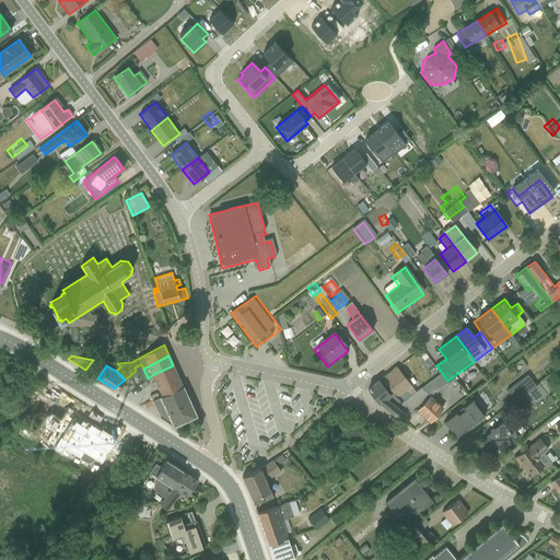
[(152,375),(158,386),(178,376),(173,365),(152,375)]
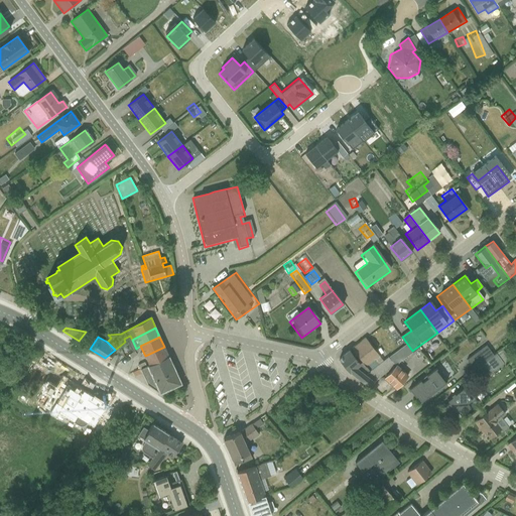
[(352,350),(339,359),(349,374),(362,364),(366,369),(382,358),(367,338),(352,350)]
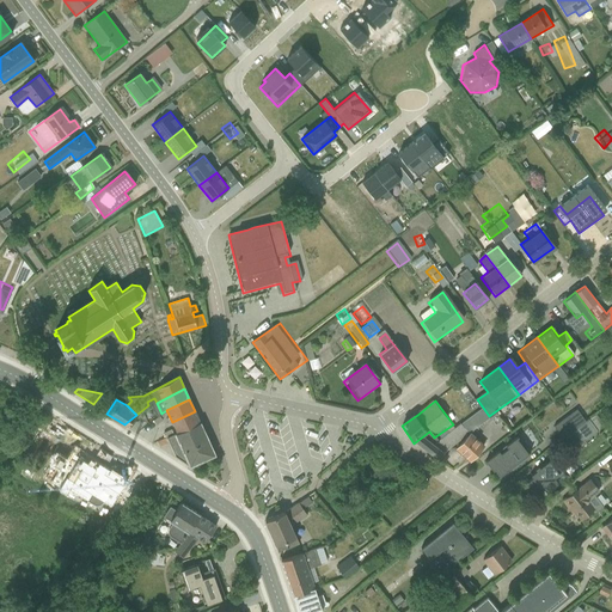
[(554,427),(570,450),(593,433),(576,410),(554,427)]
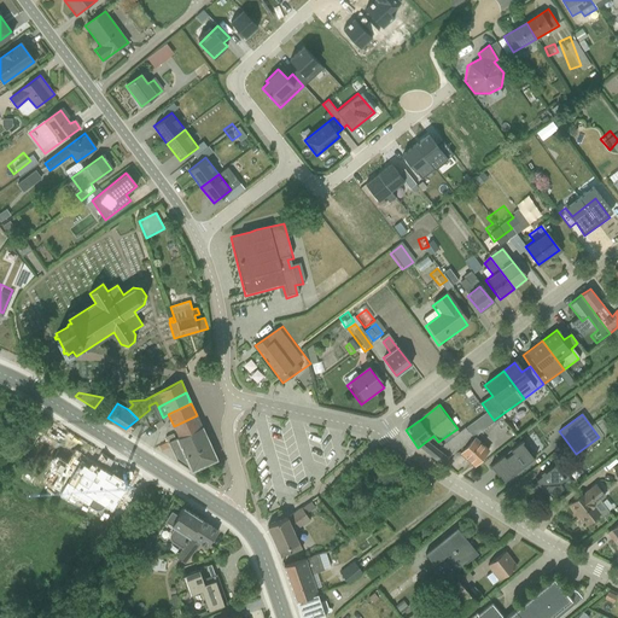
[(202,426),(197,415),(174,426),(179,437),(185,435),(202,426)]
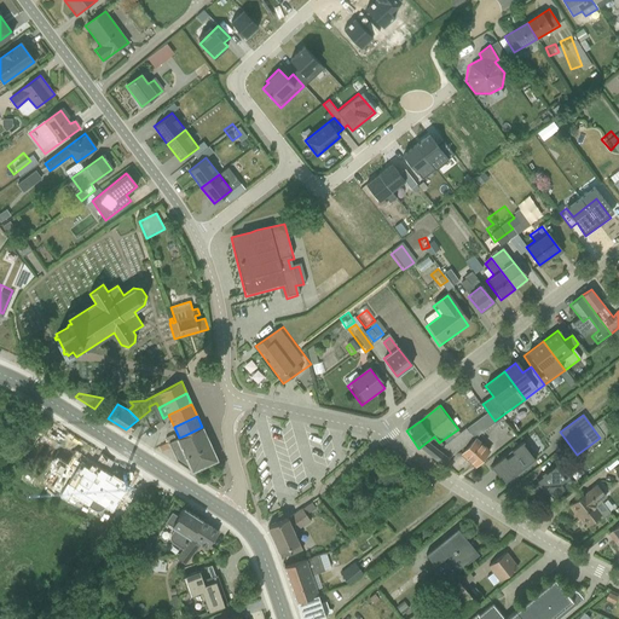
[(200,468),(217,460),(202,427),(185,435),(192,451),(200,468)]
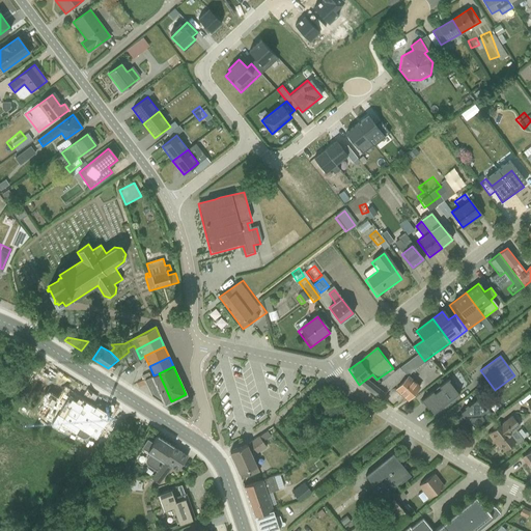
[(165,387),(159,373),(154,375),(145,380),(150,392),(165,387)]
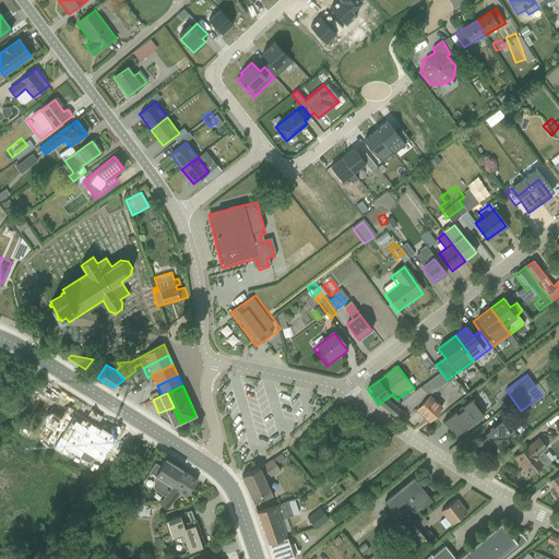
[(416,409),(428,420),(441,406),(429,395),(416,409)]
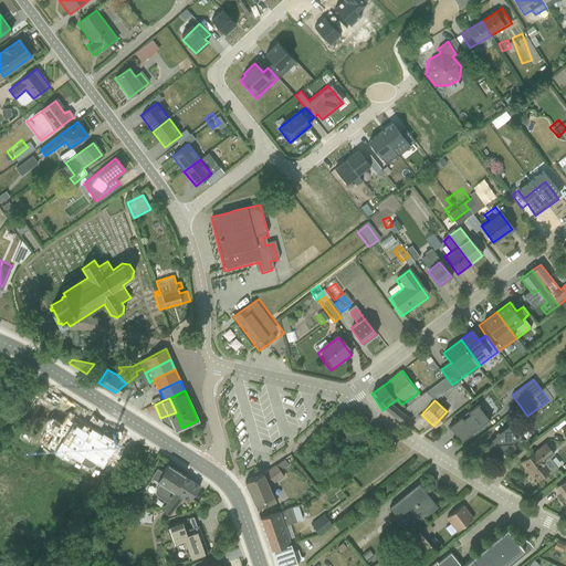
[(449,428),(459,441),(488,420),(477,406),(449,428)]
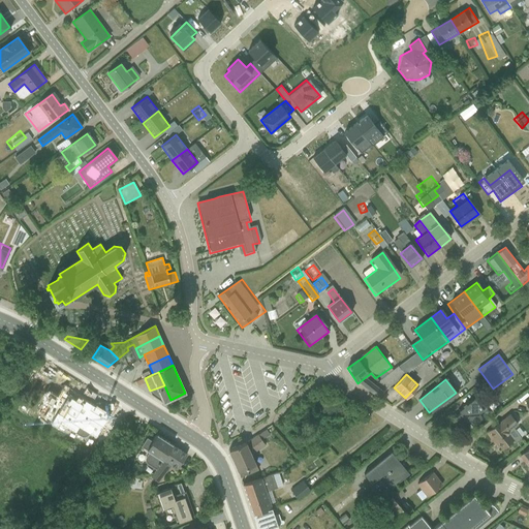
[(164,385),(150,391),(151,394),(164,403),(170,400),(164,385)]
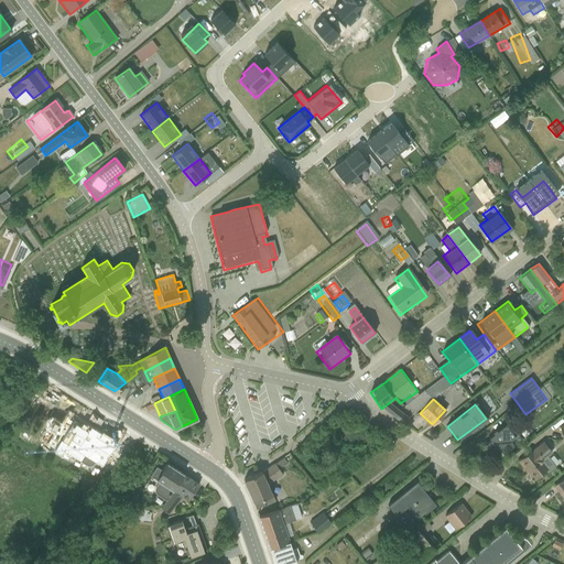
[(495,447),(500,454),(512,445),(509,441),(513,437),(505,425),(488,438),(489,441),(478,449),(484,456),(495,447)]
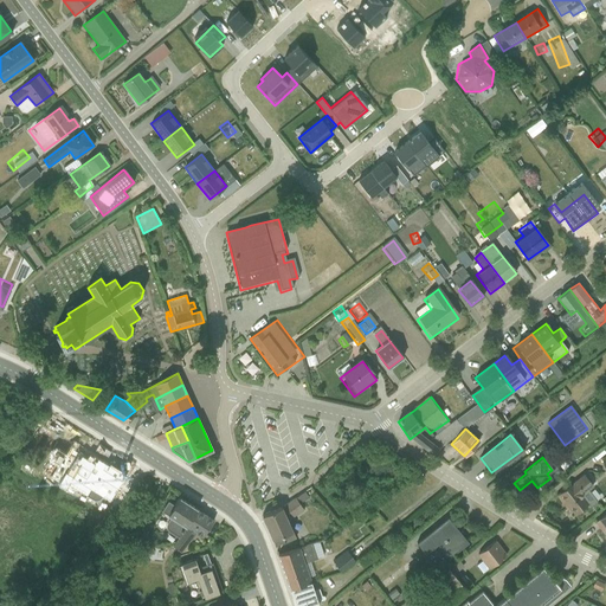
[(595,489),(584,475),(558,496),(574,517),(590,505),(584,498),(595,489)]
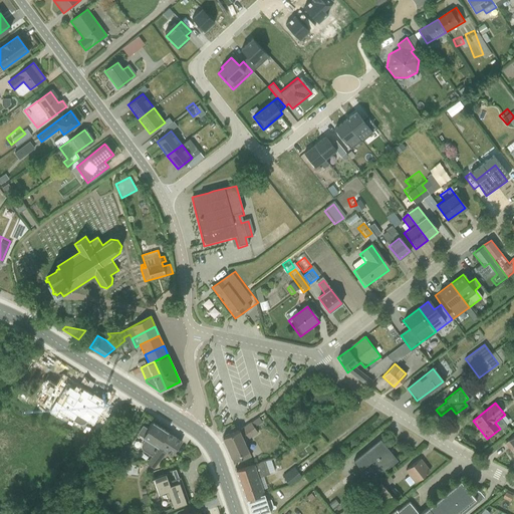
[(239,430),(237,431),(244,441),(256,433),(253,427),(266,419),(263,414),(239,430)]
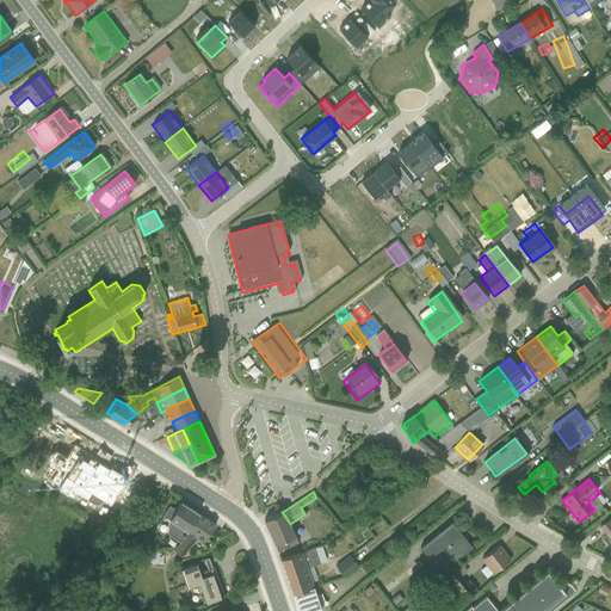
[(162,513),(185,529),(196,511),(180,501),(162,513)]
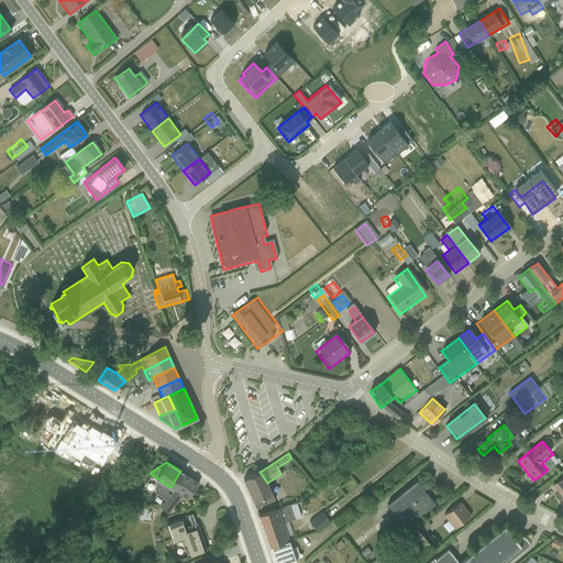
[(189,499),(198,483),(180,471),(170,487),(189,499)]
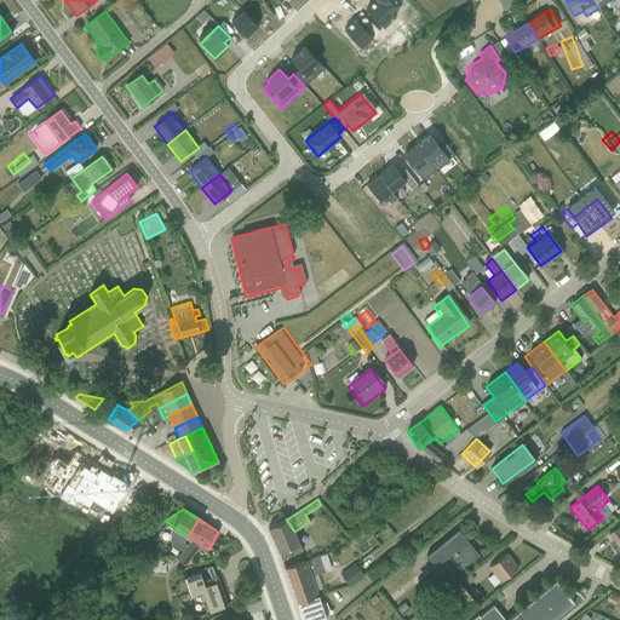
[(280,552),(298,544),(286,520),(268,528),(280,552)]
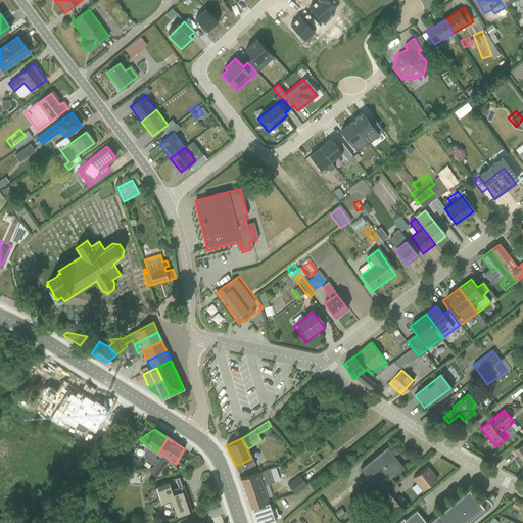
[(315,456),(327,448),(322,441),(311,448),(315,456)]
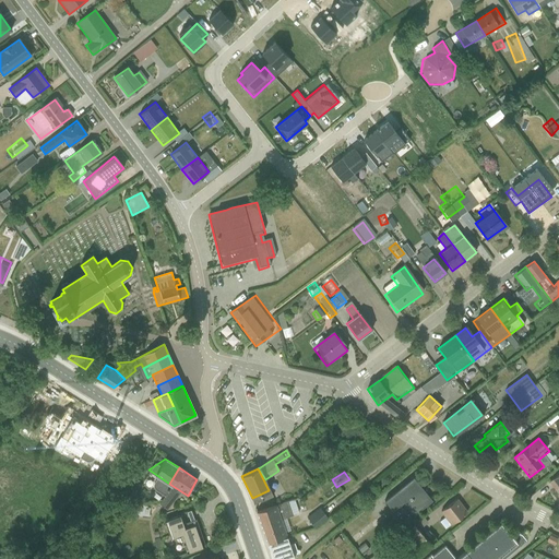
[(431,502),(412,479),(384,502),(399,518),(408,510),(414,516),(431,502)]
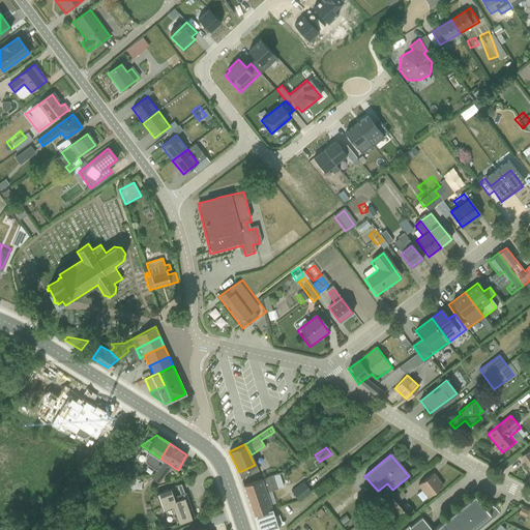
[(239,483),(249,516),(269,508),(267,503),(274,501),(270,490),(281,487),(276,472),(239,483)]
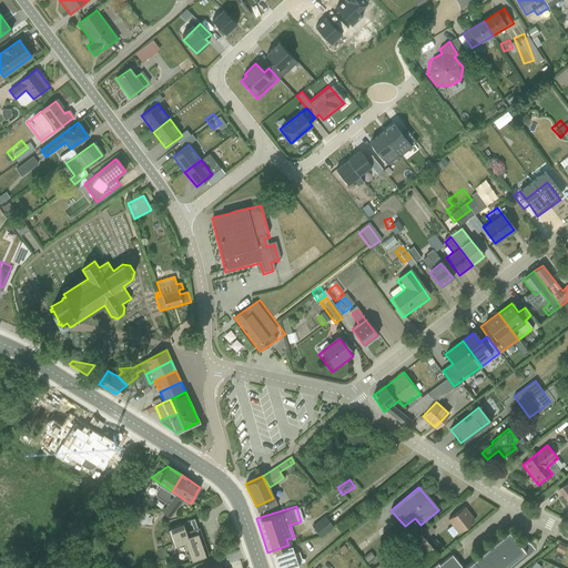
[(448,519),(458,534),(476,520),(466,507),(448,519)]
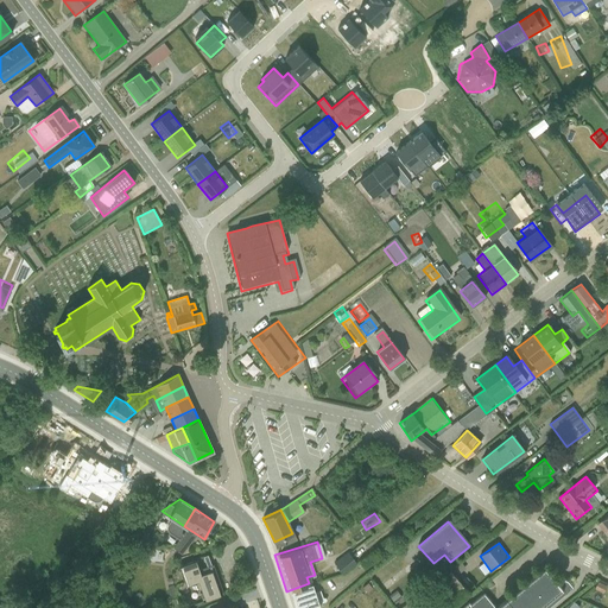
[(403,572),(418,553),(409,548),(394,567),(403,572)]
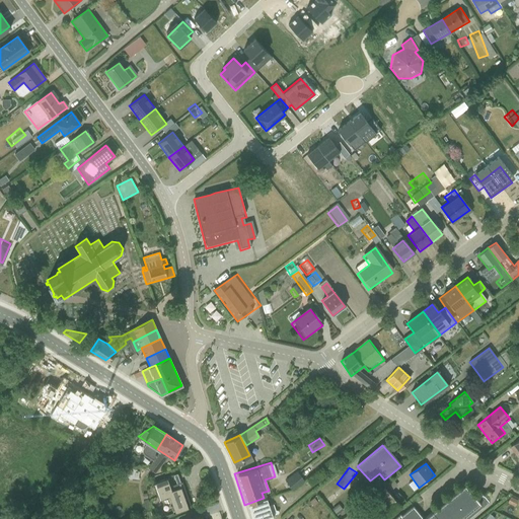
[(282,479),(289,489),(302,479),(295,469),(282,479)]
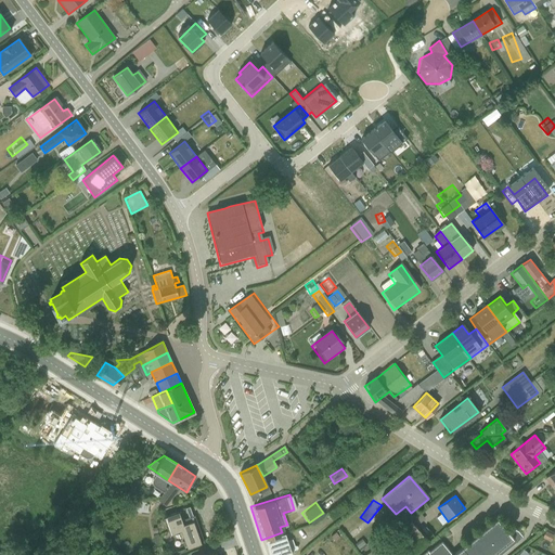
[(438,511),(431,514),(435,521),(441,518),(438,511)]
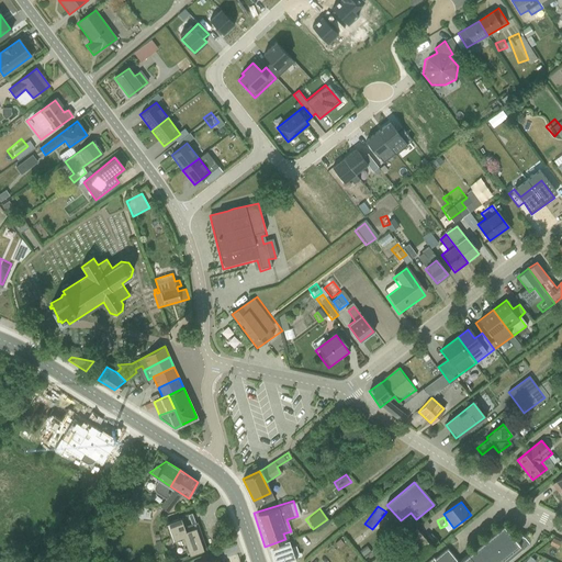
[(184,555),(204,549),(197,524),(177,530),(184,555)]
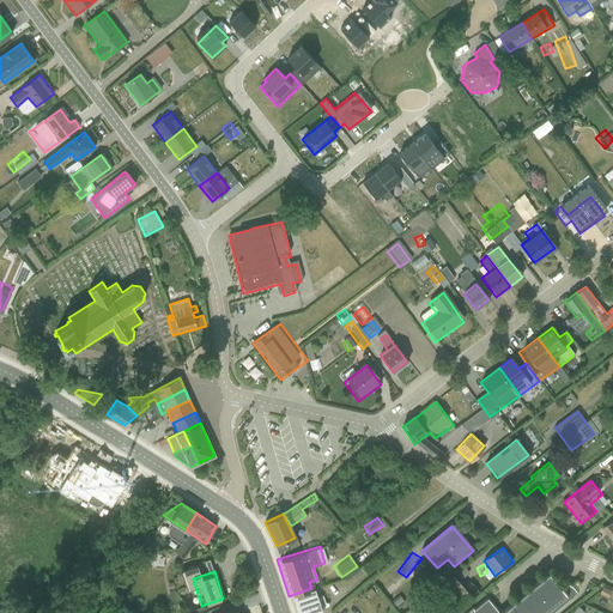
[(551,612),(576,593),(562,574),(553,580),(548,574),(499,612),(497,612),(487,600),(473,611),(472,608),(466,612),(551,612)]
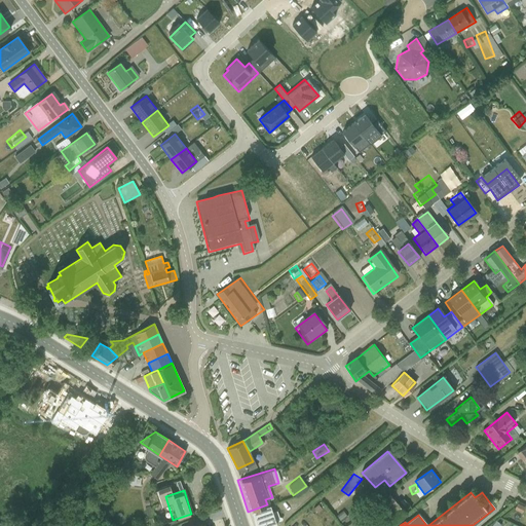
[(329,510),(334,505),(329,497),(323,502),(329,510)]
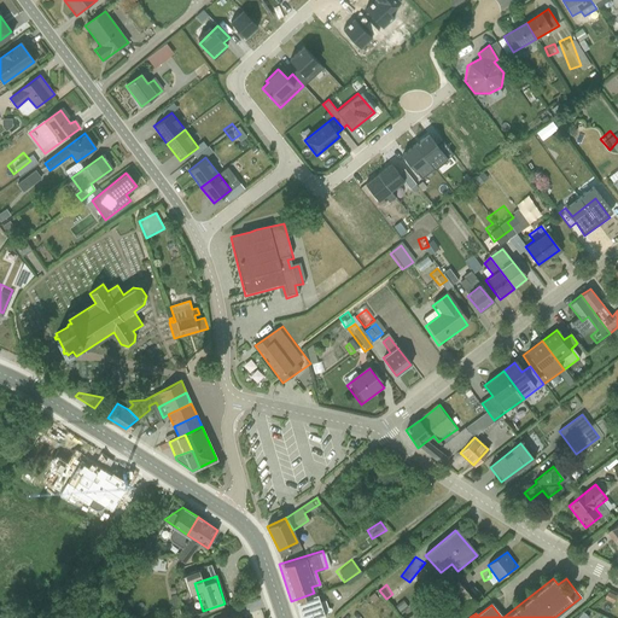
[(316,601),(314,593),(291,601),(296,617),(313,617),(331,612),(326,598),(316,601)]
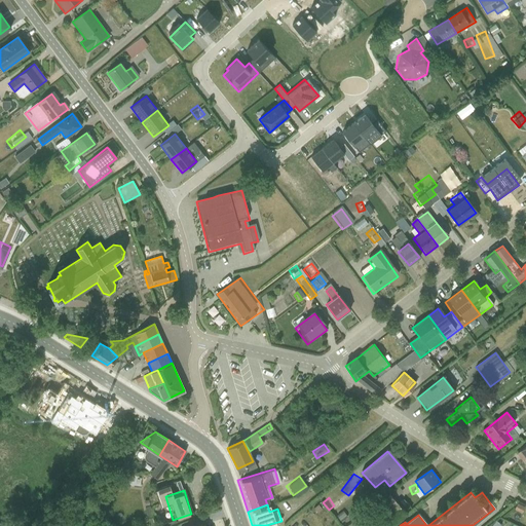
[(331,513),(336,520),(342,515),(337,509),(331,513)]
